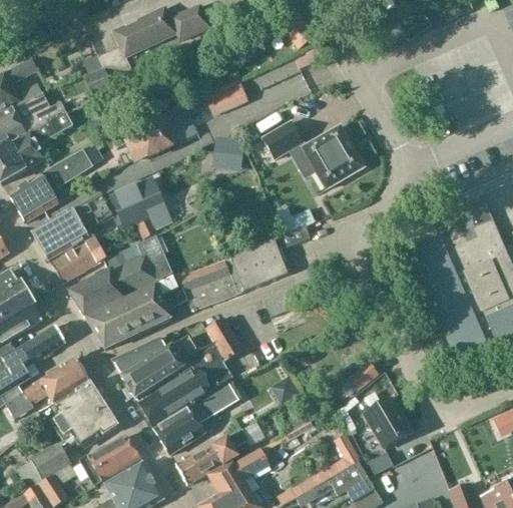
[(350,10),(356,21),(379,10),(374,0),(372,0),(350,10)]
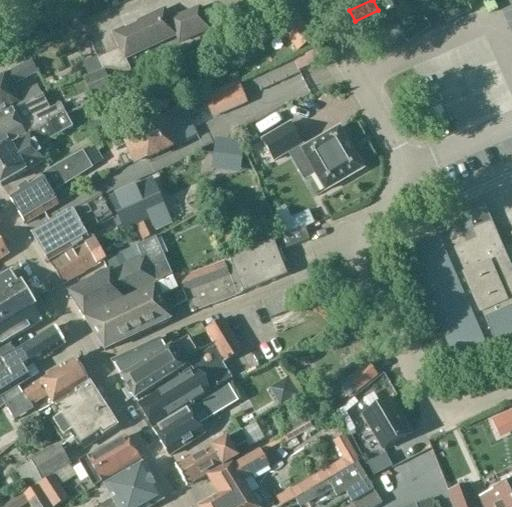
[(84,75),(89,86),(109,78),(108,78),(111,77),(110,75),(131,67),(127,57),(178,34),(180,39),(211,27),(202,5),(170,19),(165,7),(114,30),(122,47),(100,56),(105,67),(84,75)]
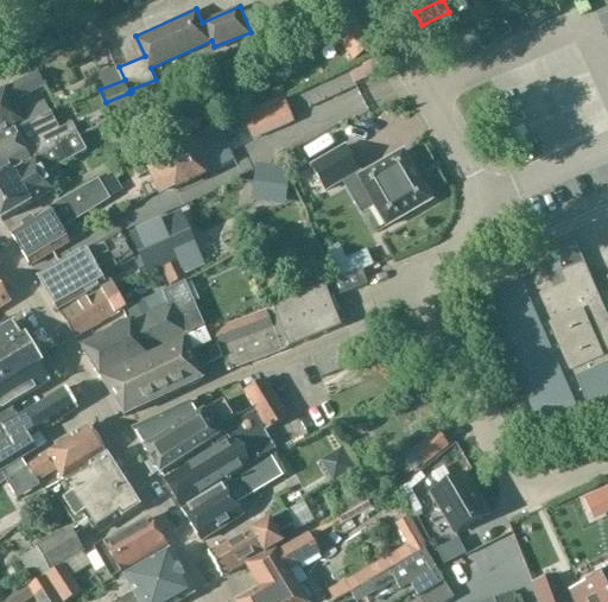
[(373,42),(355,16),(335,30),(353,56),(373,42)]
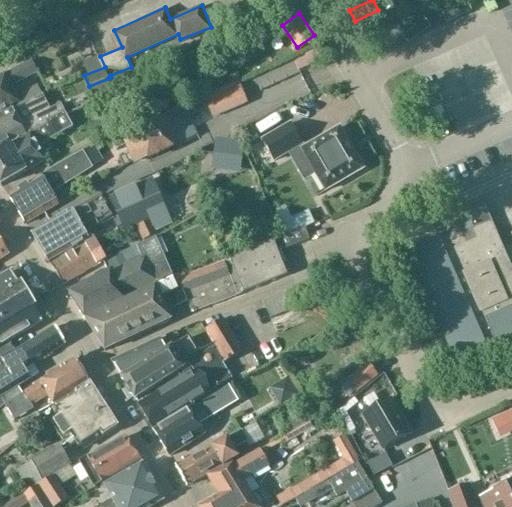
[(223,56),(207,64),(213,76),(229,67),(223,56)]
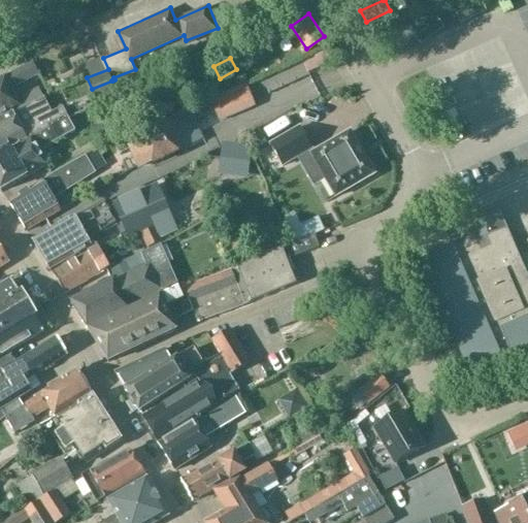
[(0,75),(0,115),(6,111),(4,108),(19,101),(9,84),(38,70),(33,60),(0,75)]
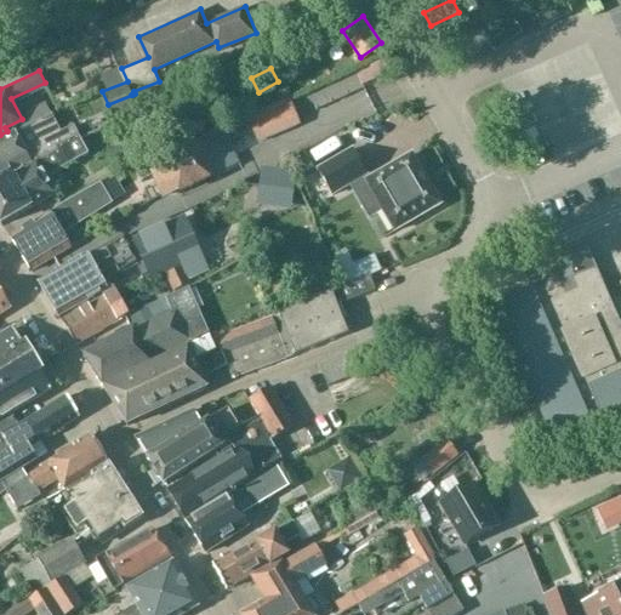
[(142,109),(141,107),(135,94),(131,95),(132,95),(108,104),(114,120),(142,109)]
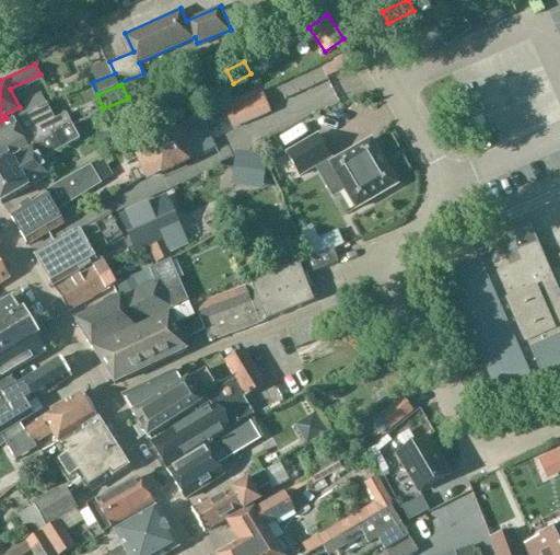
[(147,112),(155,129),(186,116),(178,97),(147,112)]
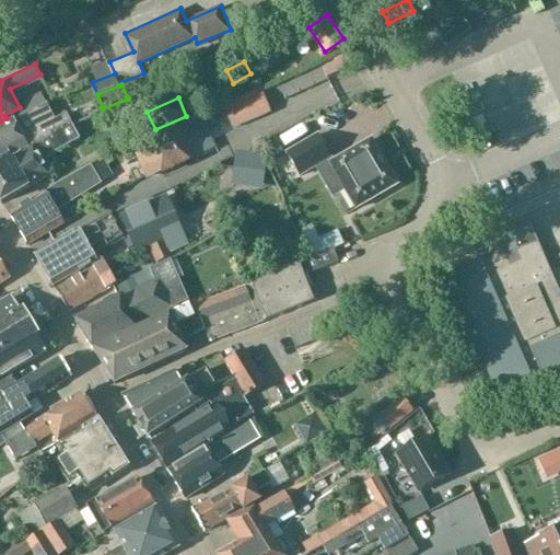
[(0,122),(0,160),(3,159),(4,153),(19,146),(20,149),(50,131),(70,119),(66,111),(55,116),(46,100),(7,118),(0,122)]
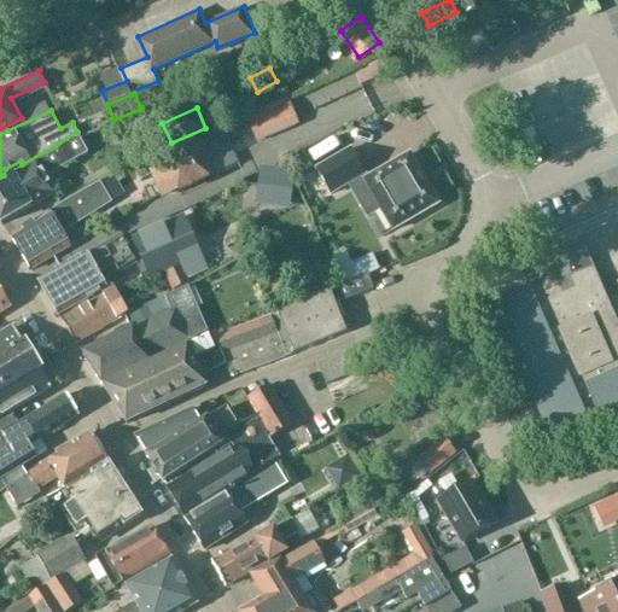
[(198,138),(147,162),(161,190),(214,168),(215,170),(237,159),(219,123),(196,135),(198,138)]
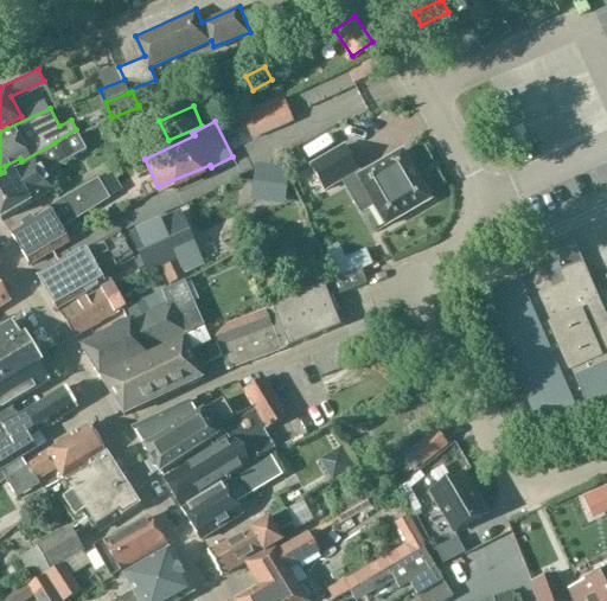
[(4,173),(4,172),(0,173),(0,215),(1,217),(52,186),(43,171),(85,147),(76,129),(55,142),(56,144),(4,173)]
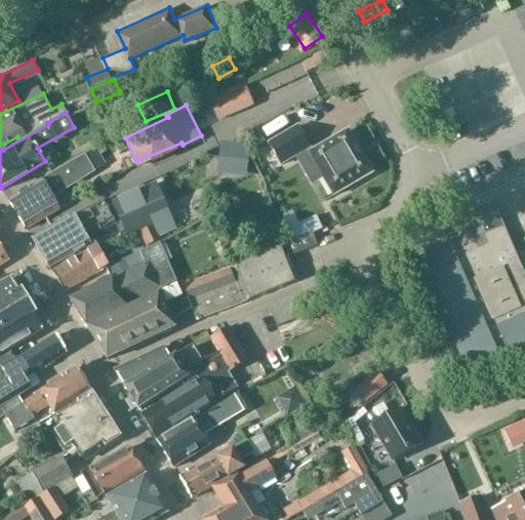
[(311,145),(298,123),(269,140),(282,162),(311,145)]
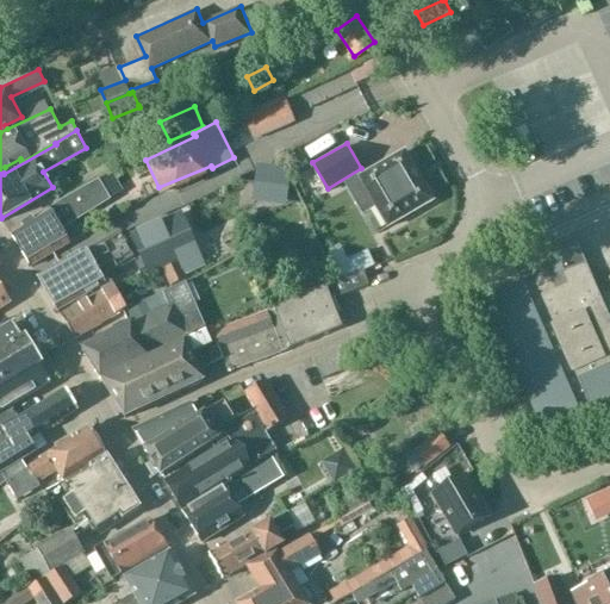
[(434,198),(427,186),(405,148),(360,174),(388,224),(434,198)]
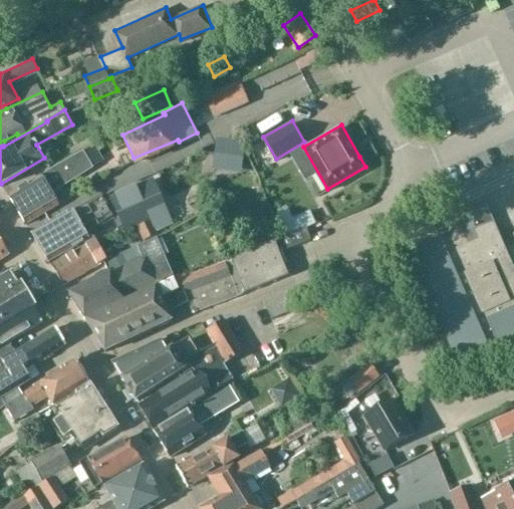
[(58,203),(51,192),(93,166),(83,149),(54,166),(9,194),(26,222),(58,203)]
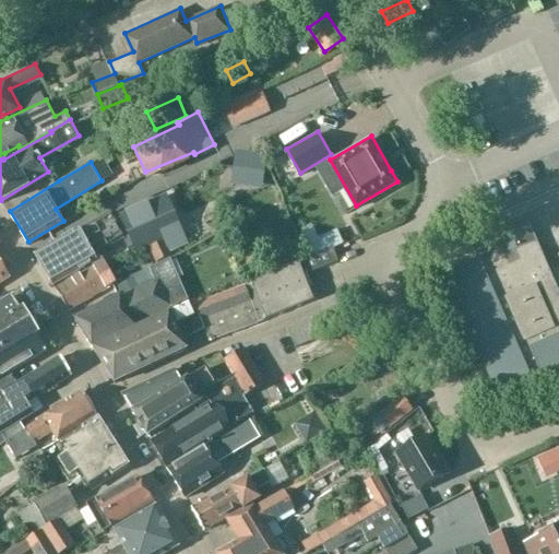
[(123,236),(132,251),(149,244),(164,236),(169,248),(187,240),(188,239),(179,220),(166,192),(120,213),(129,233),(123,236)]
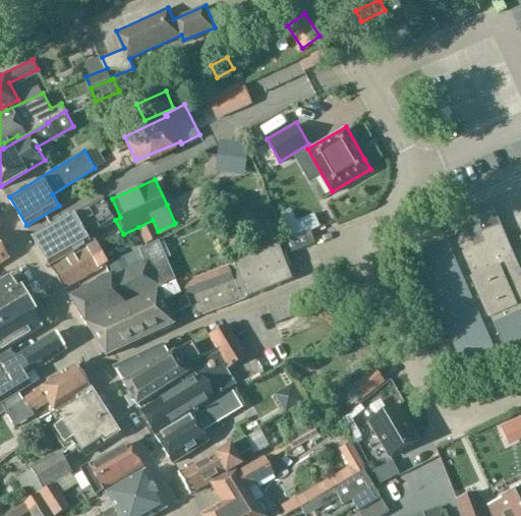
[(95,238),(92,232),(115,220),(104,197),(33,234),(41,248),(50,264),(76,248),(95,238)]
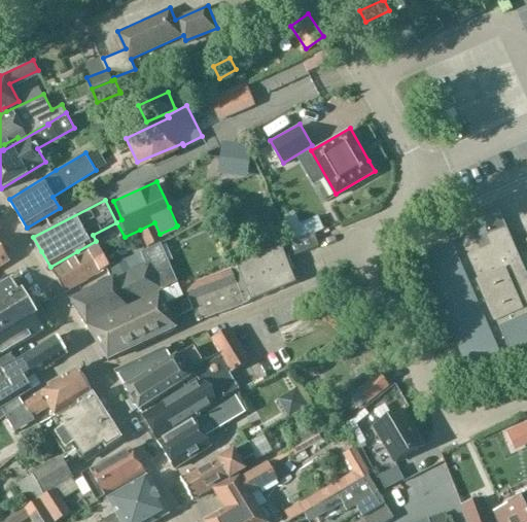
[(446,232),(450,241),(418,254),(466,364),(508,346),(514,358),(526,352),(526,273),(498,209),(446,232)]
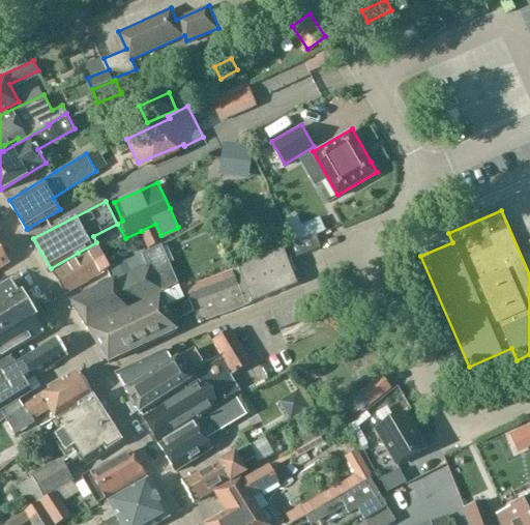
[(163,239),(160,235),(155,224),(141,231),(148,246),(163,239)]
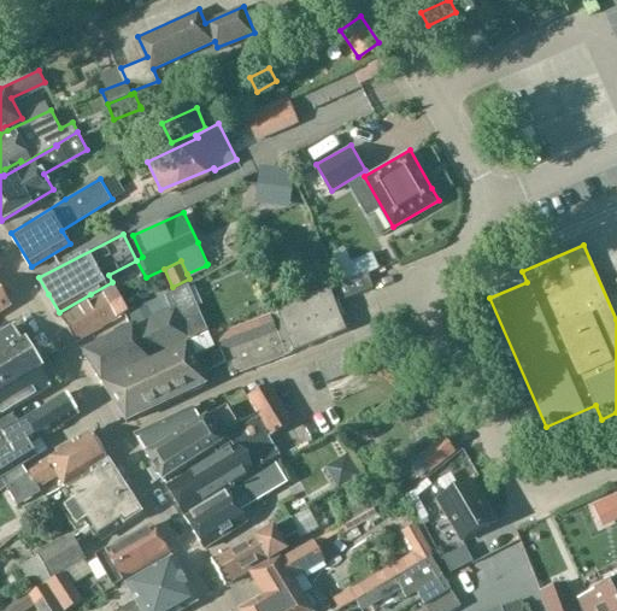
[(351,325),(340,299),(374,286),(368,271),(334,286),(270,312),(270,313),(217,333),(216,330),(103,382),(125,419),(206,382),(199,368),(225,356),(233,374),(351,325)]
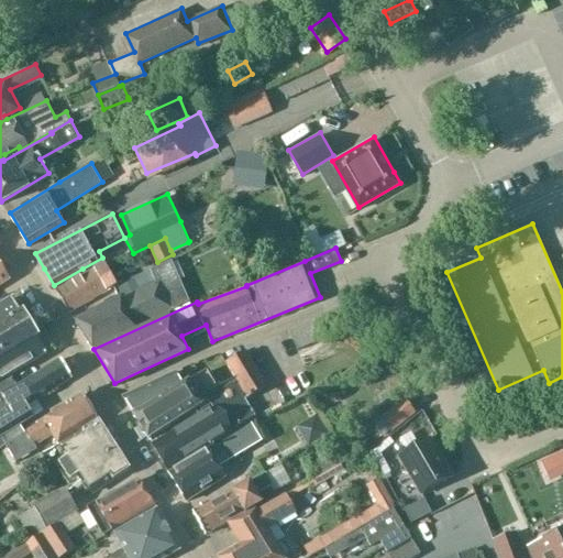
[(172,259),(151,267),(114,285),(120,296),(75,318),(92,347),(132,326),(132,327),(158,314),(172,306),(174,307),(189,299),(172,259)]
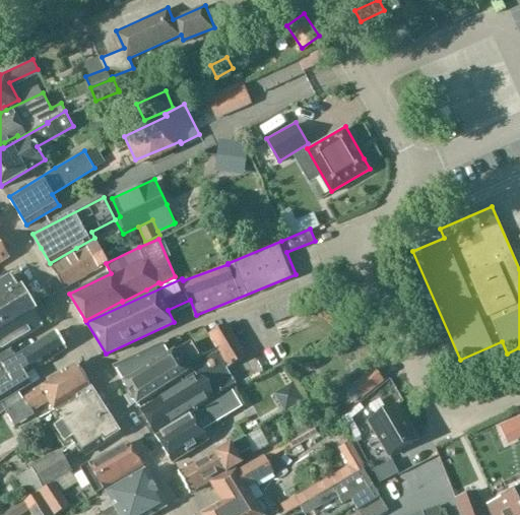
[(105,253),(100,245),(98,241),(96,241),(52,266),(64,285),(109,260),(105,253)]
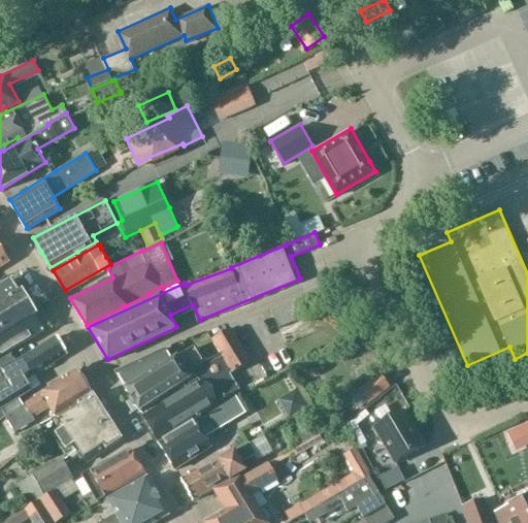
[(0,305),(22,293),(11,276),(0,284),(0,305)]
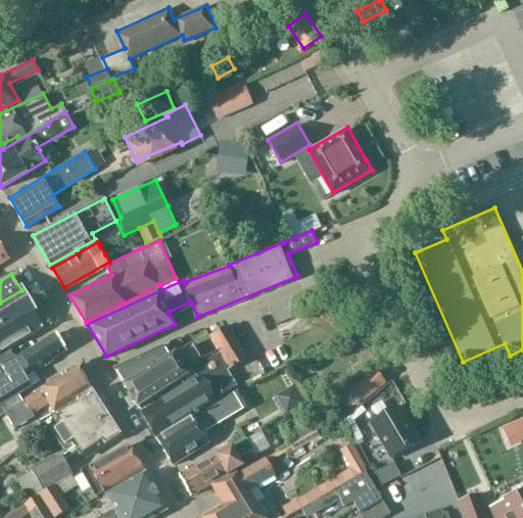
[(316,285),(269,304),(277,322),(324,302),(316,285)]
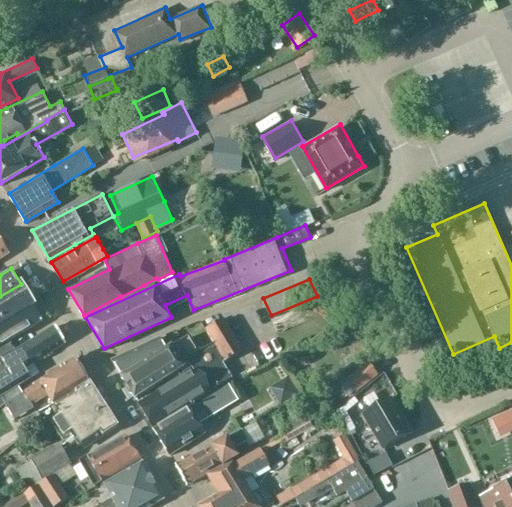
[(22,283),(21,284),(0,296),(0,322),(33,303),(33,302),(22,283)]
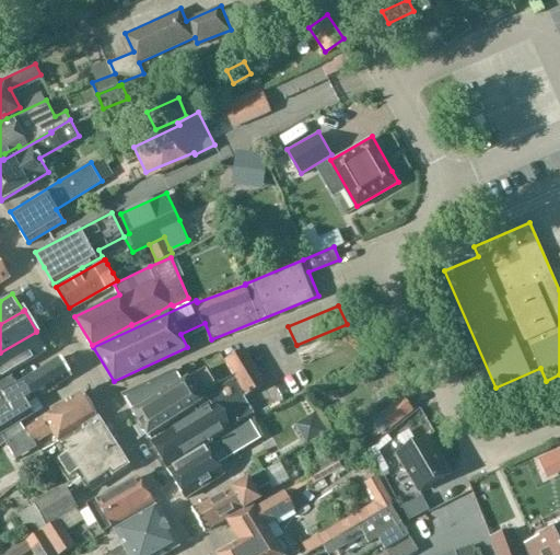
[(14,368),(46,348),(36,332),(0,353),(0,386),(16,380),(10,369),(14,368)]
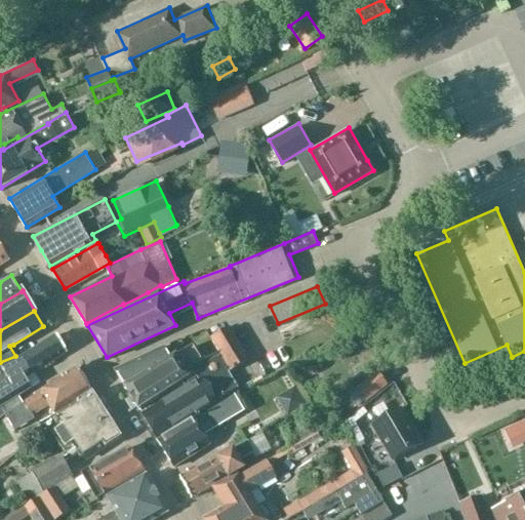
[(219,350),(203,360),(192,366),(199,376),(142,412),(157,437),(238,386),(231,373),(226,376),(224,373),(245,360),(235,343),(239,341),(230,325),(211,335),(219,350)]
